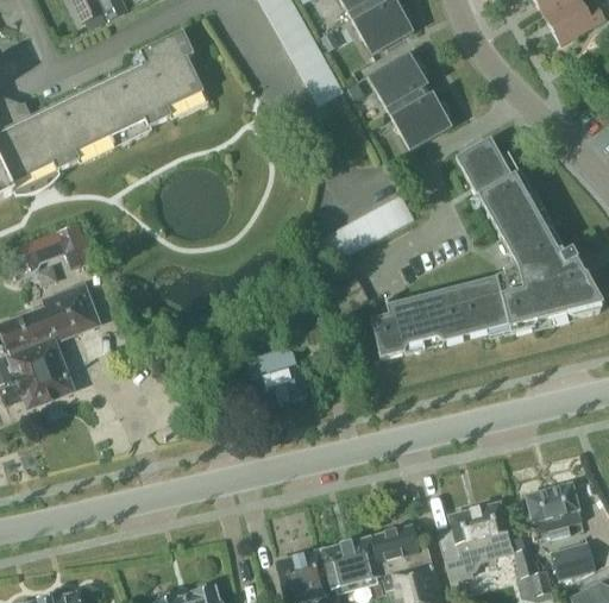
[(71,0),(81,20),(104,10),(99,0),(71,0)]
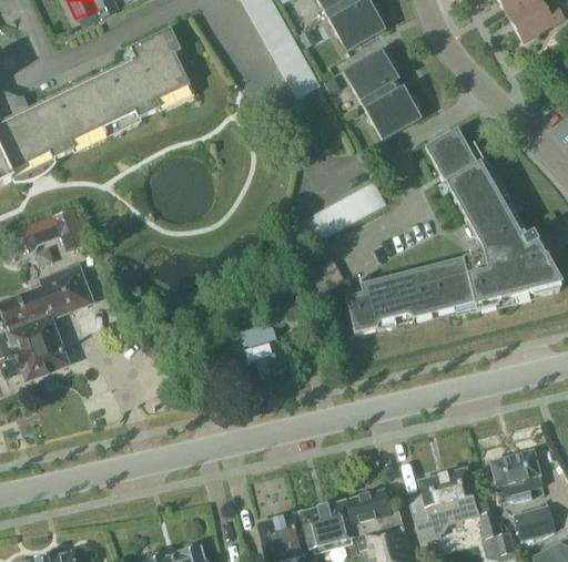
[(91,0),(100,17),(119,8),(115,0),(91,0)]
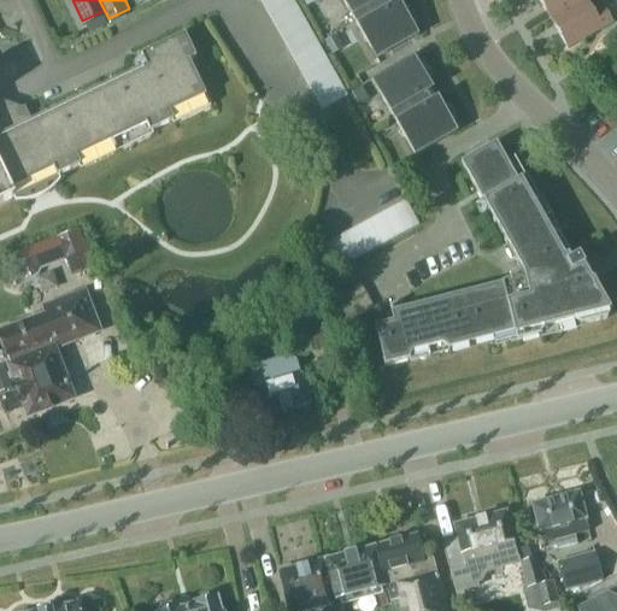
[(275,0),(266,5),(274,17),(298,4),(295,0),(275,0)]
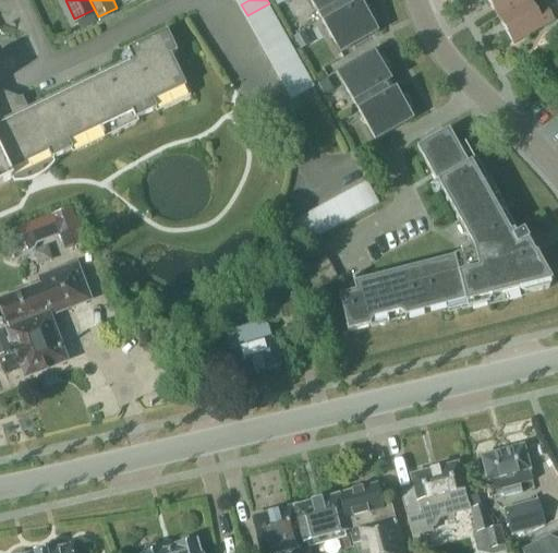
[(377,26),(362,0),(313,0),(340,48),(377,26)]
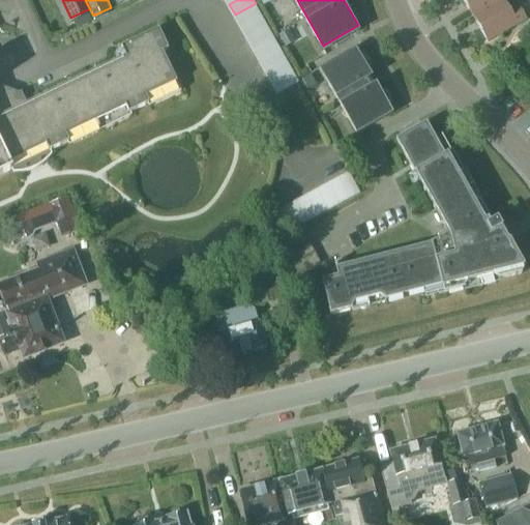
[(466,0),(473,12),(492,0),(466,0)]
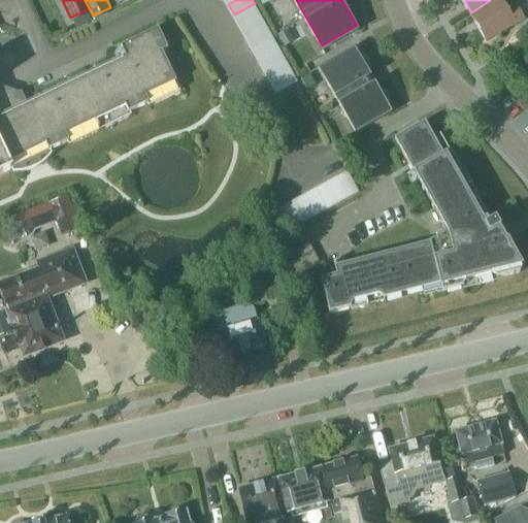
[(486,37),(525,14),(517,2),(508,6),(504,0),(490,0),(471,12),(486,37)]
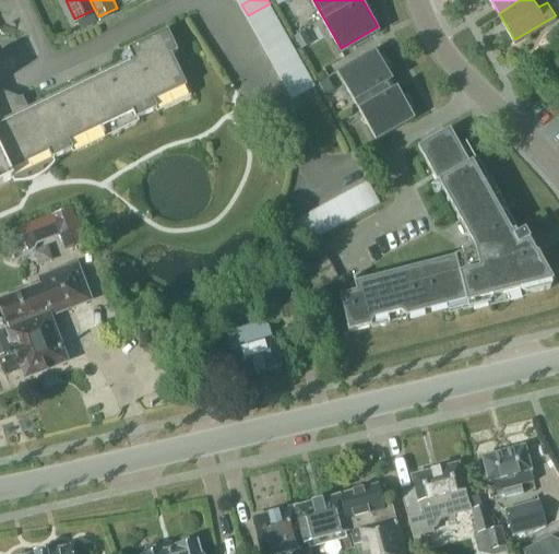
[(276,14),(270,3),(248,15),(254,27),(276,14)]
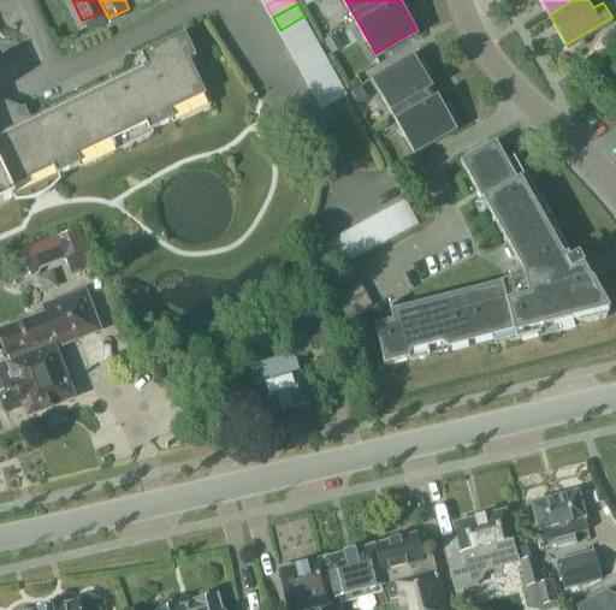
[(280,30),(288,42),(312,29),(304,16),(280,30)]
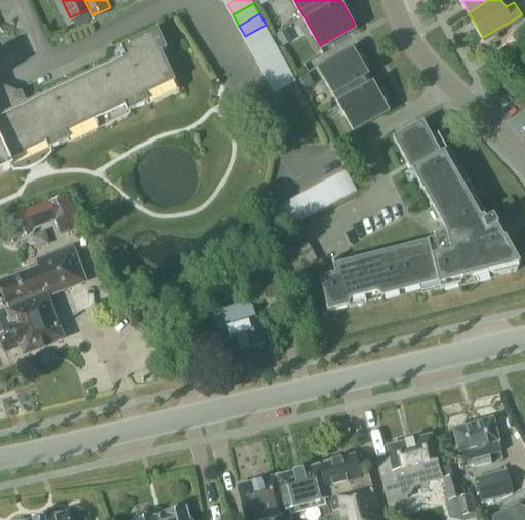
[(157,25),(120,42),(124,51),(27,98),(21,86),(5,93),(0,91),(0,168),(11,163),(13,166),(25,166),(35,162),(44,156),(51,148),(50,145),(148,97),(145,91),(175,77),(161,47),(166,44),(157,25)]
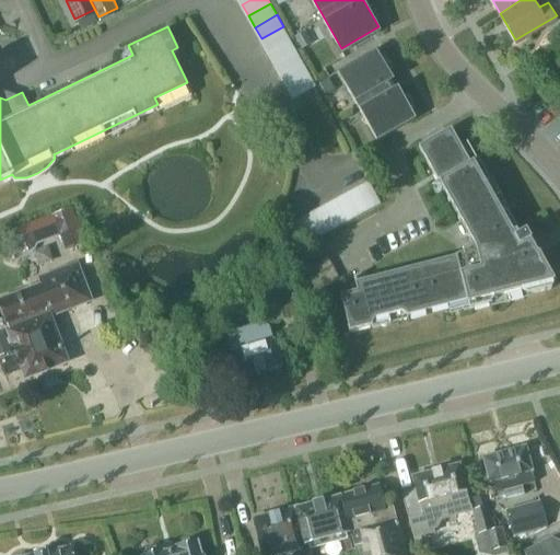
[(290,37),(283,26),(261,38),(268,49),(290,37)]
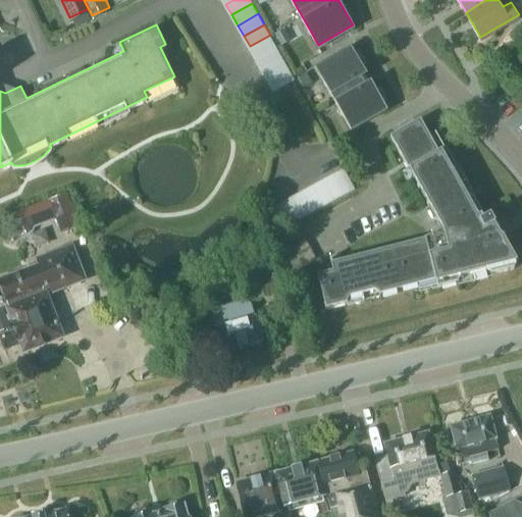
[(274,31),(280,41),(291,36),(284,24),(274,31)]
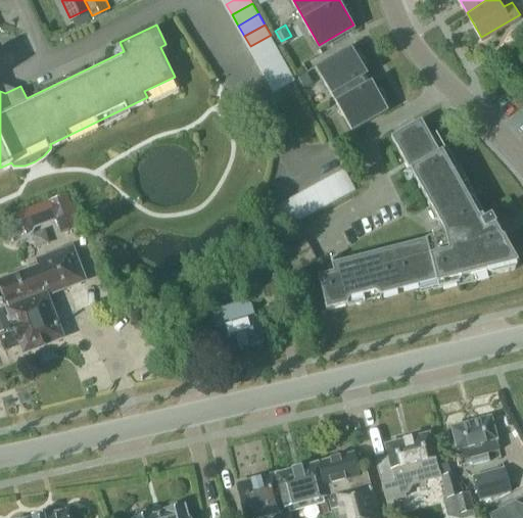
[(250,46),(255,57),(277,45),(271,35),(250,46)]
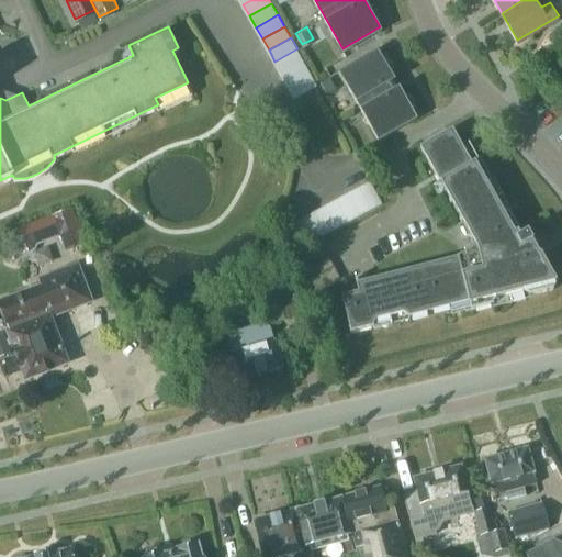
[(415,115),(396,81),(377,47),(339,68),(378,136),(415,115)]
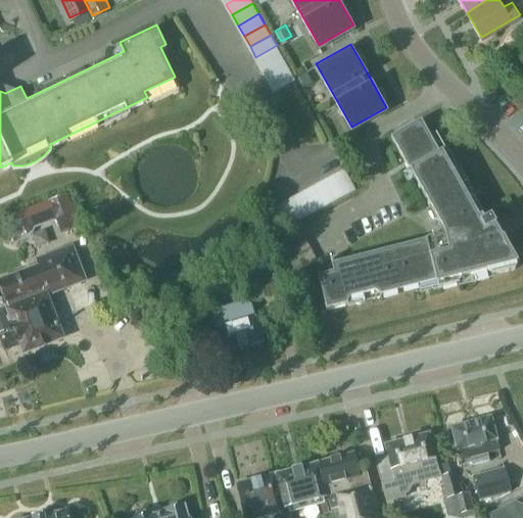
[(283,56),(277,45),(255,57),(262,67),(283,56)]
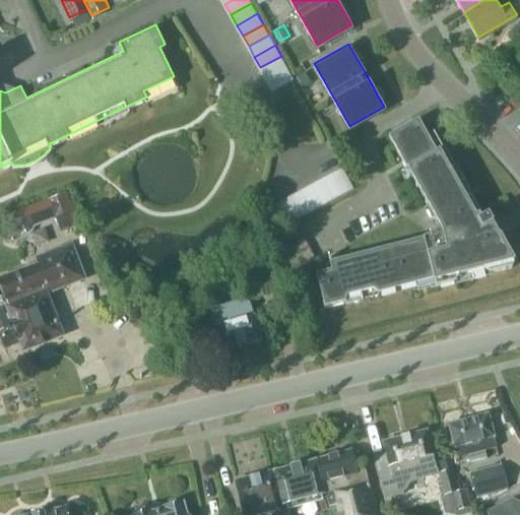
[(260,67),(266,77),(286,66),(281,56),(260,67)]
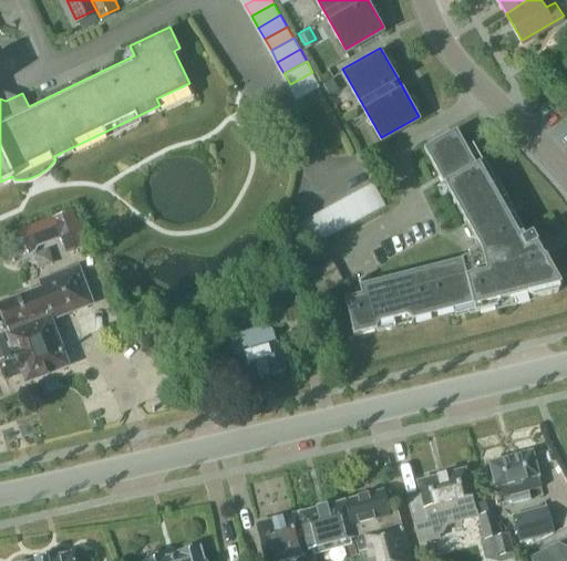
[(290,84),(297,96),(319,83),(312,72),(290,84)]
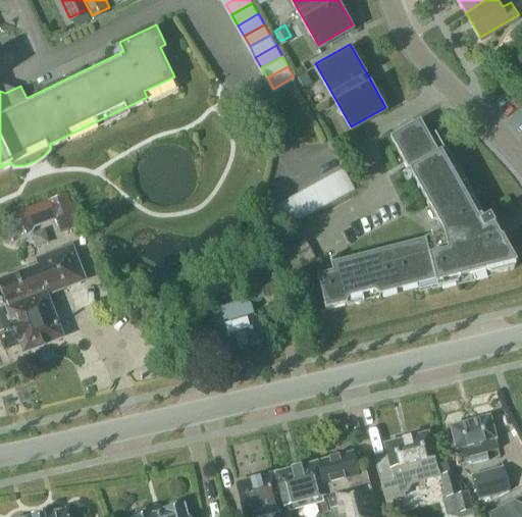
[(312,79),(306,68),(297,73),(304,85),(312,79)]
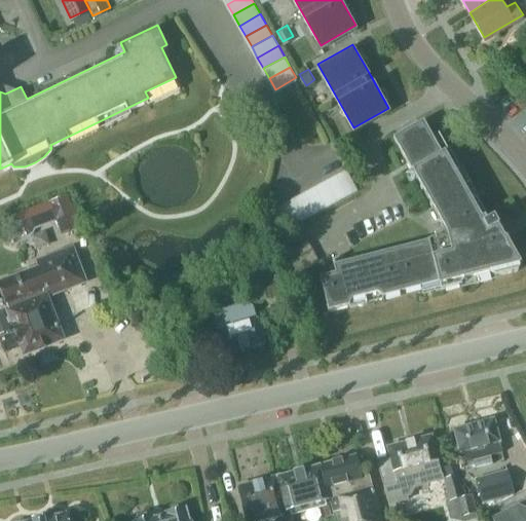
[(433,235),(428,236),(346,258),(333,261),(335,269),(320,273),(328,306),(439,278),(441,287),(518,266),(521,260),(494,213),(486,217),(485,214),(487,213),(476,194),(475,194),(468,193),(457,174),(458,165),(459,165),(449,146),(442,150),(423,117),(398,132),(392,134),(410,163),(447,227),(440,231),(433,235)]
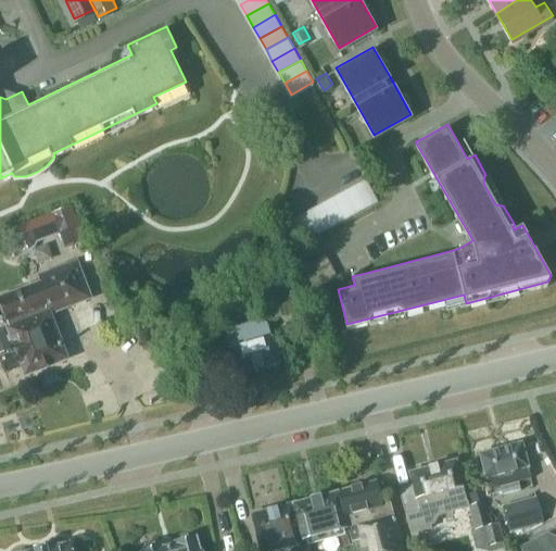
[(367,204),(378,198),(366,175),(354,182),(367,204)]
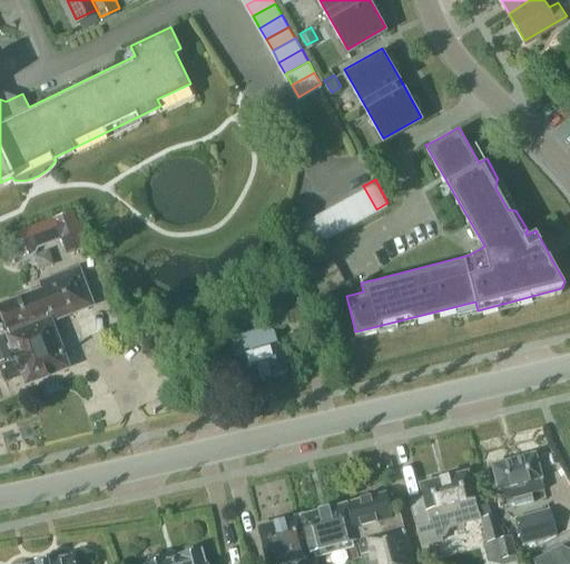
[(363,186),(352,191),(365,216),(376,209),(363,186)]
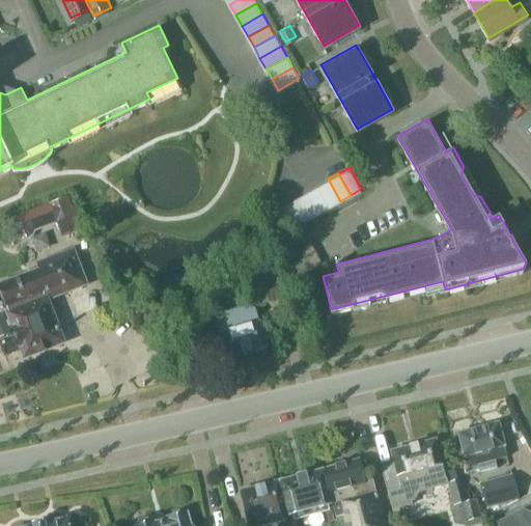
[(329,206),(340,201),(328,178),(317,185),(329,206)]
